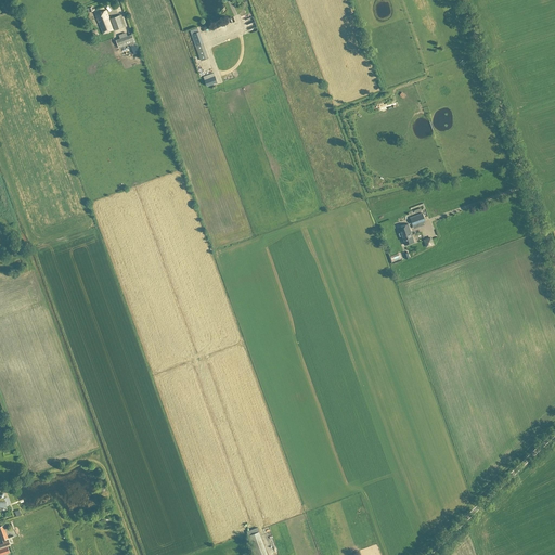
[(106,11),(95,15),(102,35),(113,30),(108,18),(106,11)]
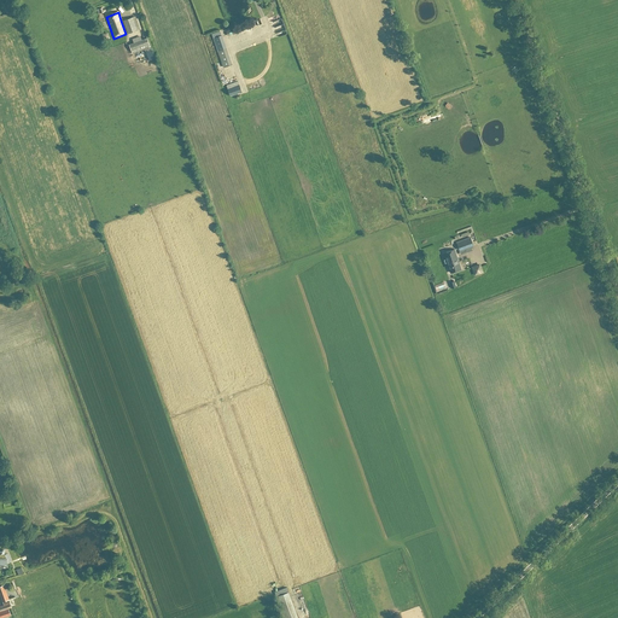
[(123,21),(128,34),(136,31),(132,18),(123,21)]
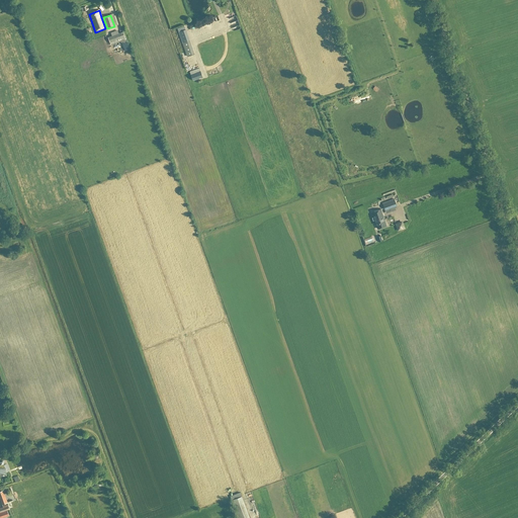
[(194,55),(185,30),(184,26),(177,28),(178,32),(187,57),(194,55)]
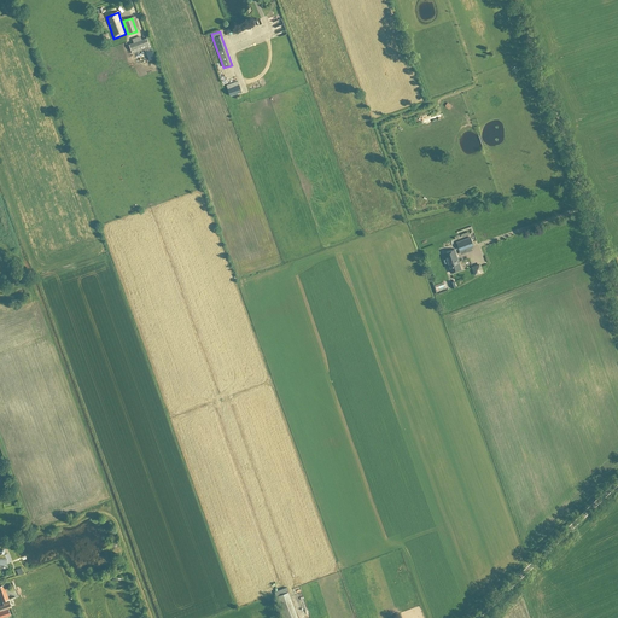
[(150,47),(146,39),(128,46),(132,54),(144,50),(145,52),(151,50),(150,47)]
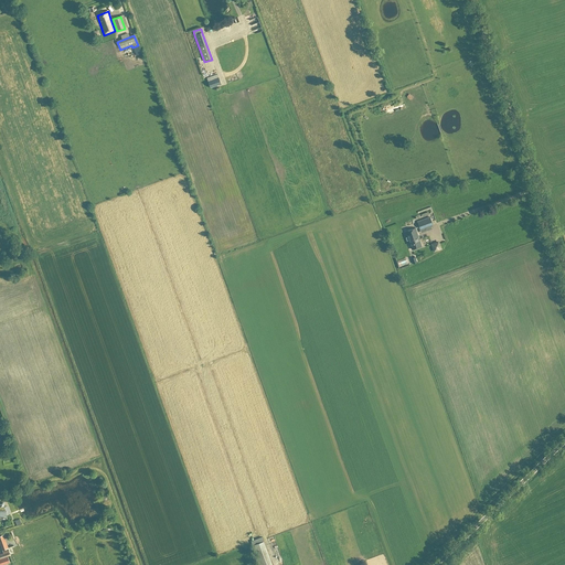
[(221,84),(219,78),(217,75),(206,78),(208,82),(210,88),(221,84)]
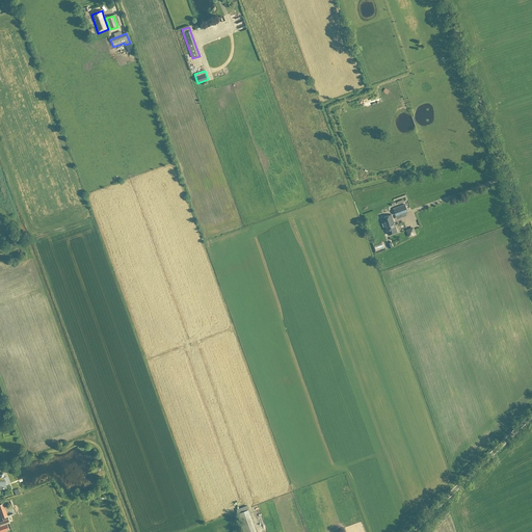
[(404,206),(393,210),(395,216),(407,212),(404,206)]
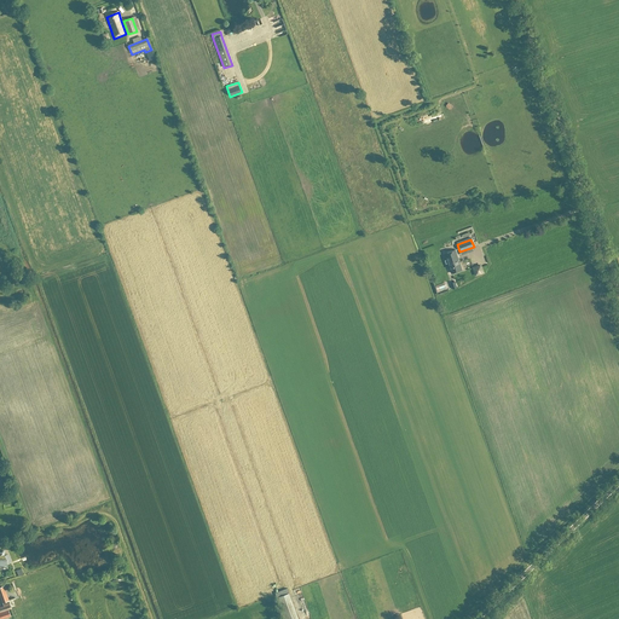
[(451,273),(461,271),(455,250),(445,254),(451,273)]
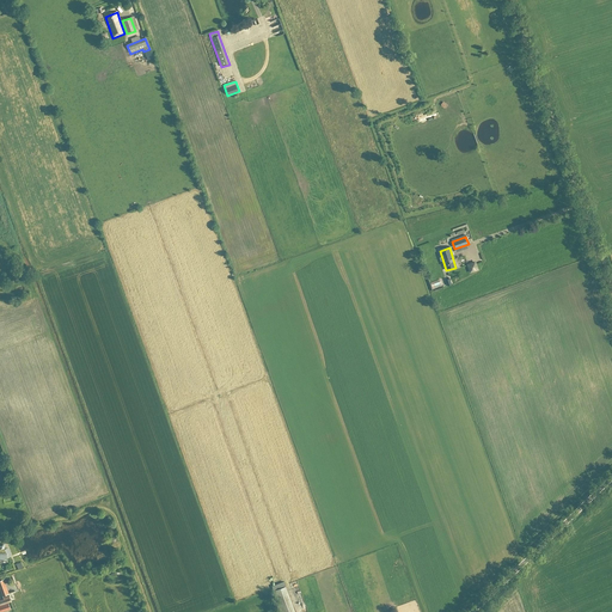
[(475,261),(466,264),(470,274),(478,270),(475,261)]
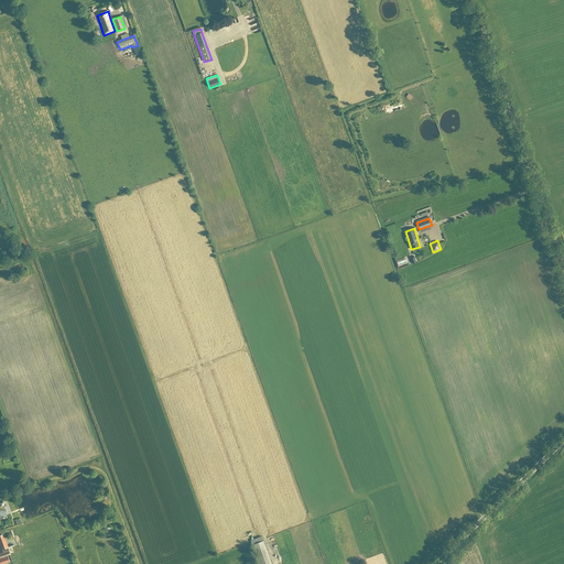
[(271,563),(263,541),(252,544),(259,563),(271,563)]
